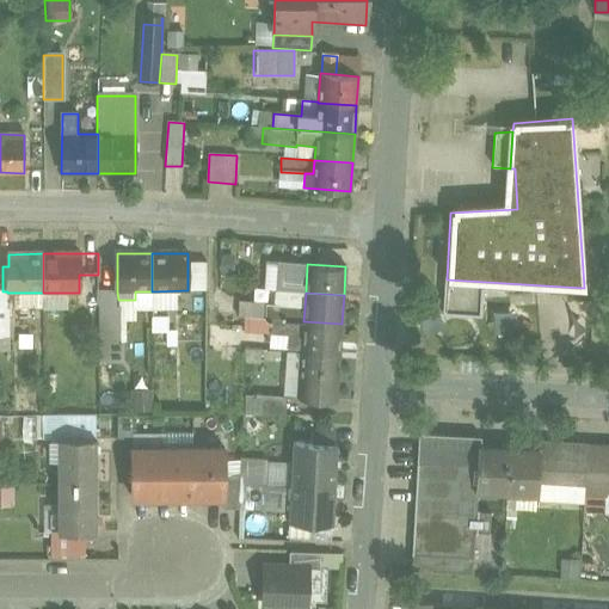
[(262,332),(262,302),(238,301),(238,332),(262,332)]
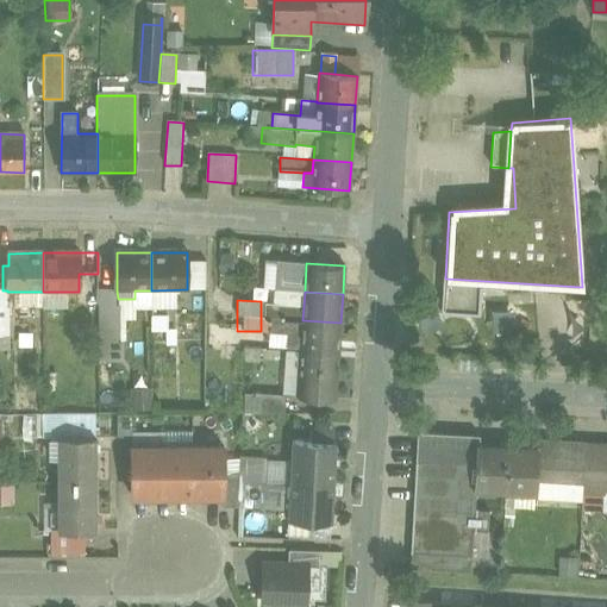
[(167,304),(151,304),(151,332),(166,331),(167,331),(167,304)]
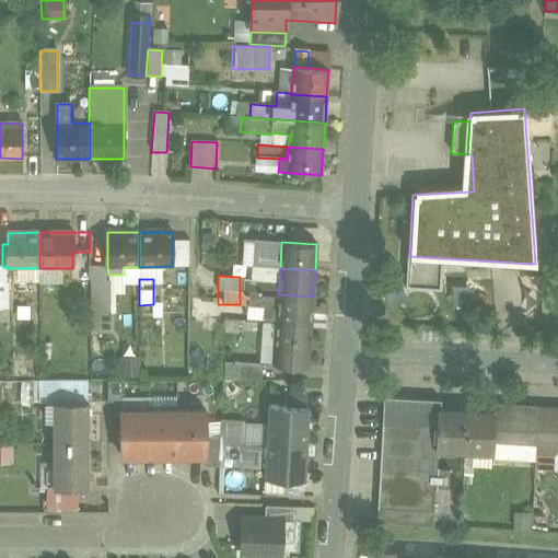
[(111,280),(93,280),(92,329),(109,329),(109,312),(111,280)]
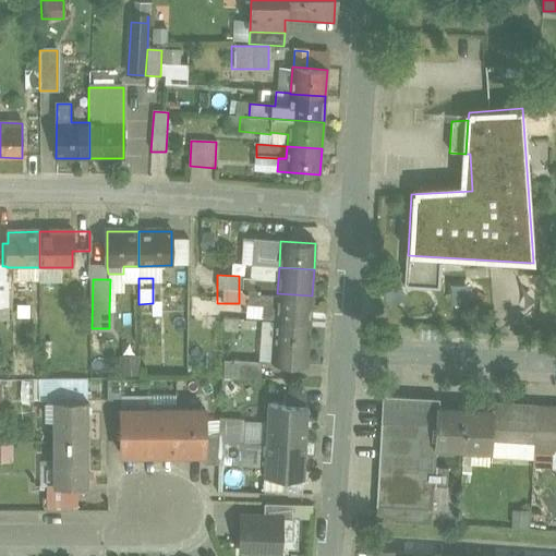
[(278,280),(261,279),(260,292),(277,293),(278,280)]
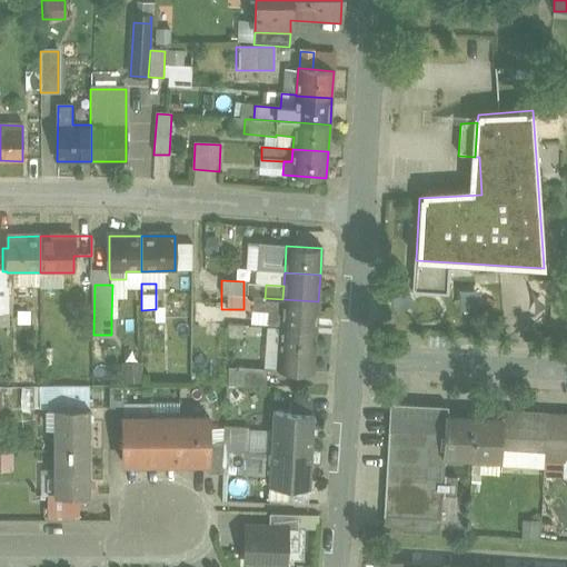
[(282,299),(265,298),(264,311),(281,312),(282,299)]
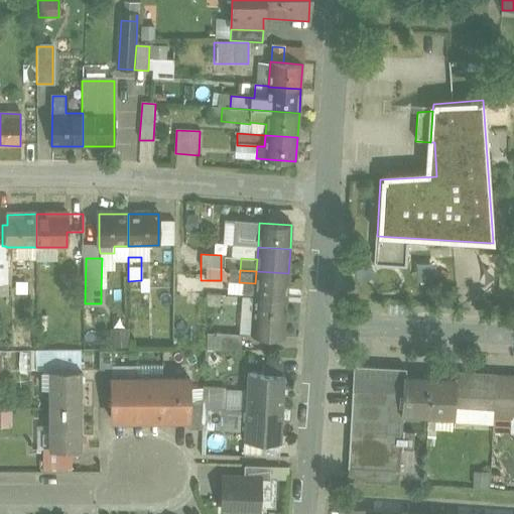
[(288,273),(256,271),(255,283),(254,295),(287,297),(288,273)]
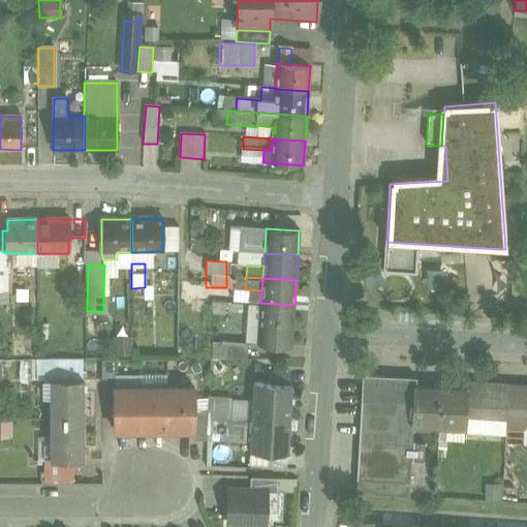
[(295,305),(260,303),(258,343),(257,344),(291,346),(295,305)]
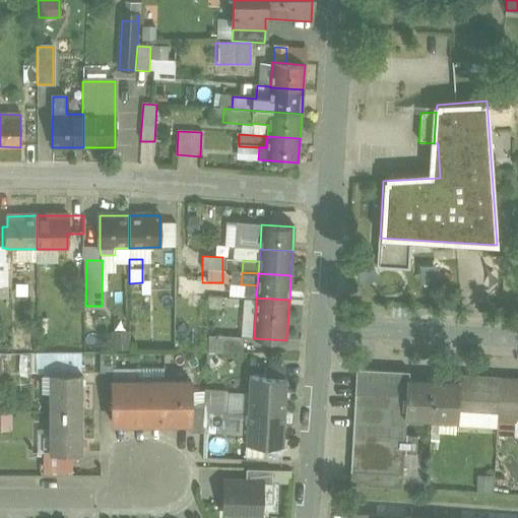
[(254,337),(215,335),(215,353),(244,352),(244,338),(253,338),(254,337)]
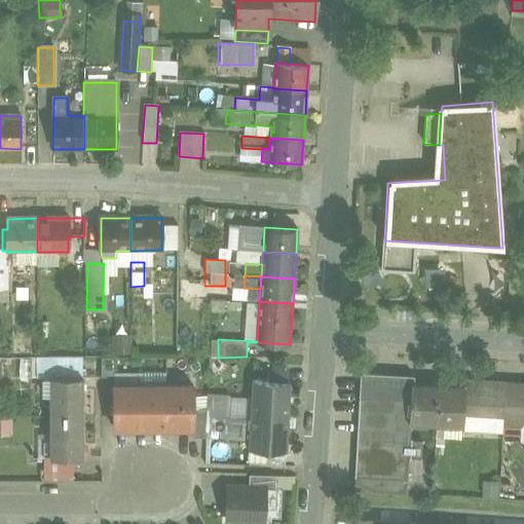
[(114,358),(102,358),(102,377),(114,377),(114,358)]
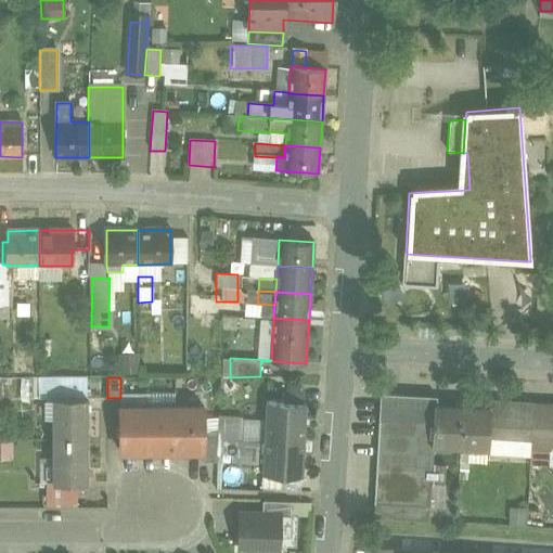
[(403,396),(380,395),(380,401),(380,402),(380,410),(378,410),(378,411),(380,411),(373,518),(428,522),(431,483),(444,484),(445,465),(432,464),(433,445),(435,407),(435,399),(434,399),(434,400),(403,399),(403,396)]
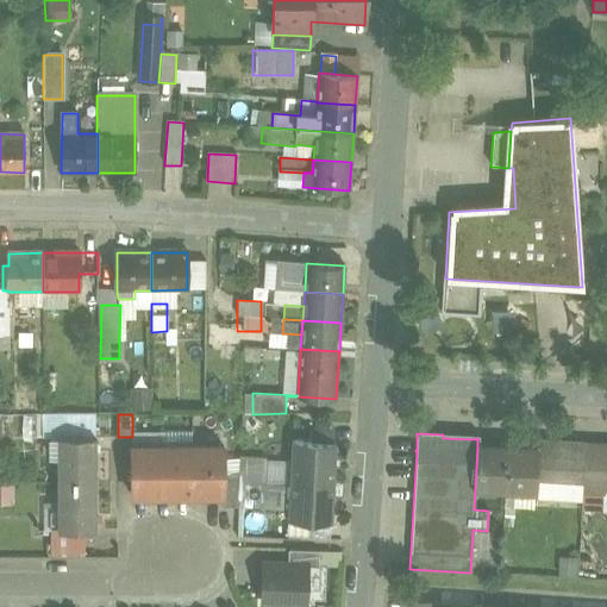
[(95,437),(57,437),(57,483),(95,483),(95,437)]
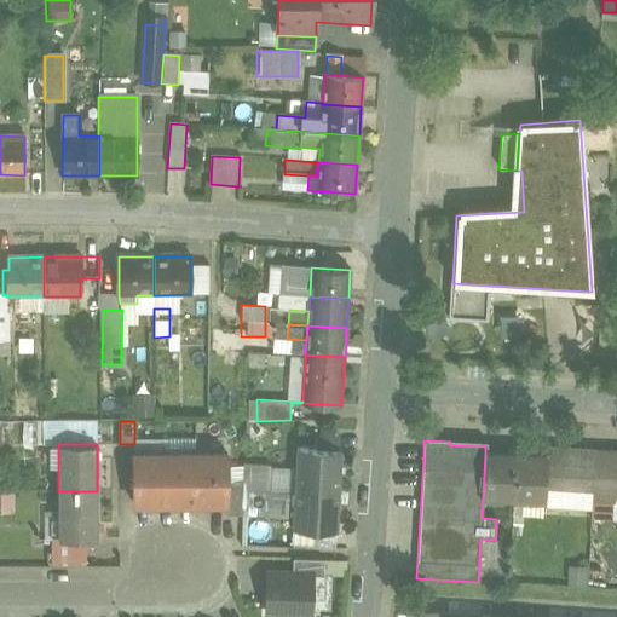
[(341,450),(298,448),(295,488),(339,491),(341,450)]
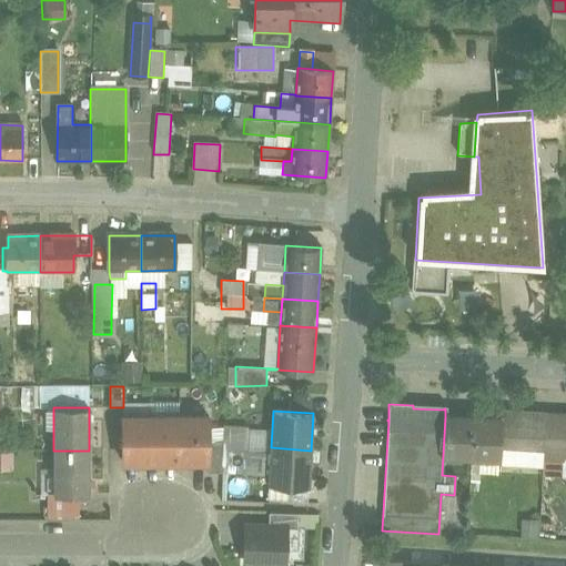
[(545,416),(501,413),(501,420),(498,450),(543,452),(545,416)]
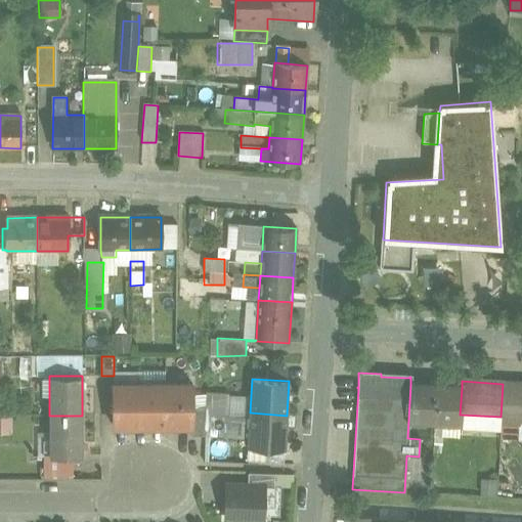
[(410,384),(408,420),(433,422),(435,385),(410,384)]
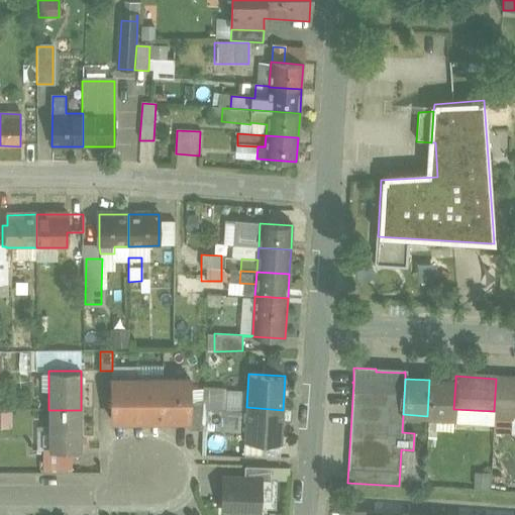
[(514,380),(496,379),(494,411),(514,412),(514,380)]
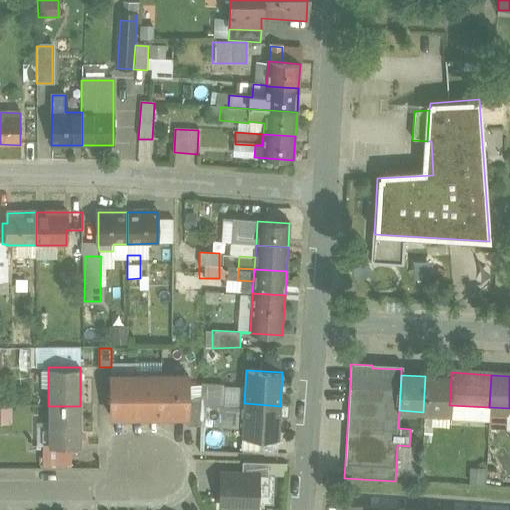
[(136,376),(111,376),(111,416),(136,416),(136,376)]
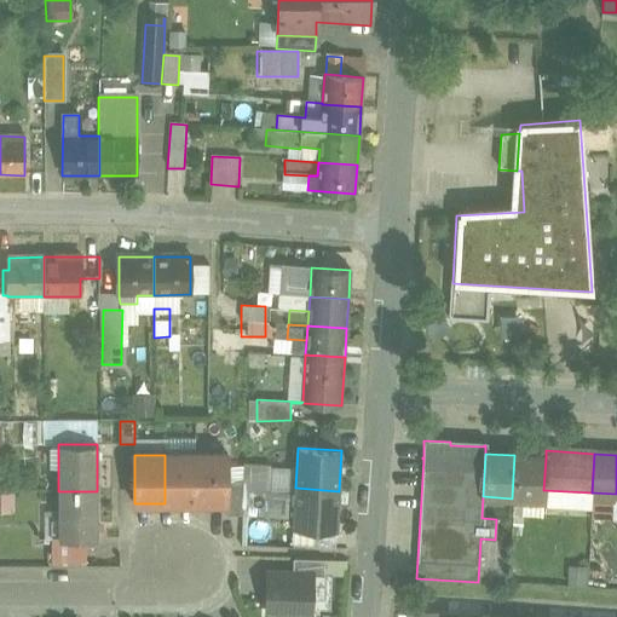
[(195,455),(165,455),(165,503),(195,503),(195,455)]
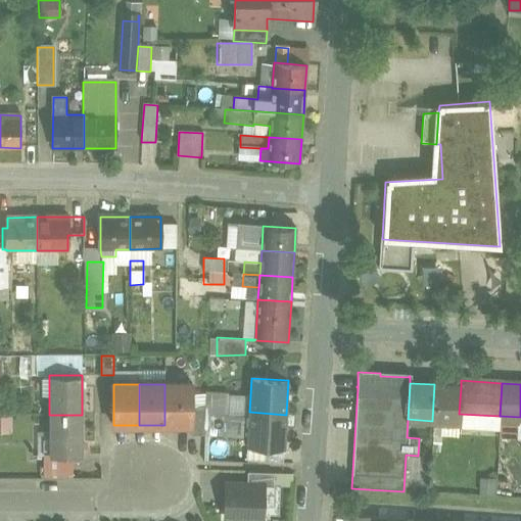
[(192,384),(164,384),(164,425),(191,425),(192,425),(192,407),(192,384)]
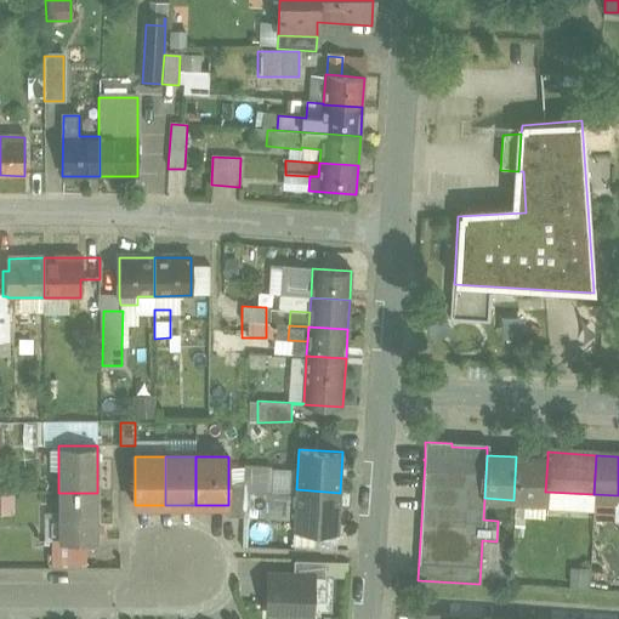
[(547,459),(516,456),(514,500),(545,501),(545,492),(547,459)]
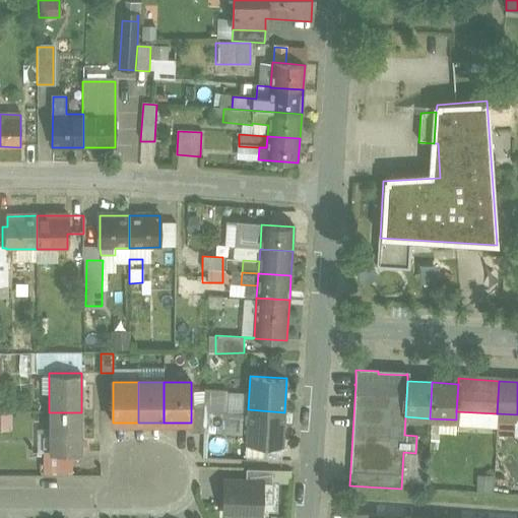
[(227,391),(205,390),(204,404),(204,414),(225,415),(225,413),(227,391)]
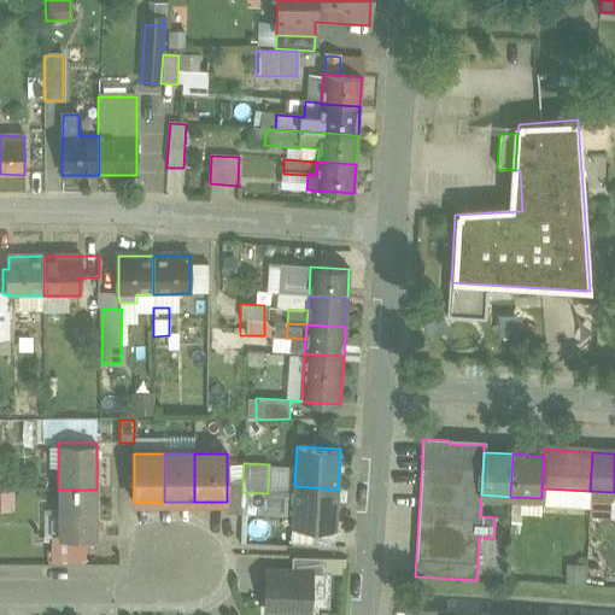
[(242,480),(227,480),(227,502),(226,502),(226,514),(241,514),(241,513),(242,492),(242,480)]
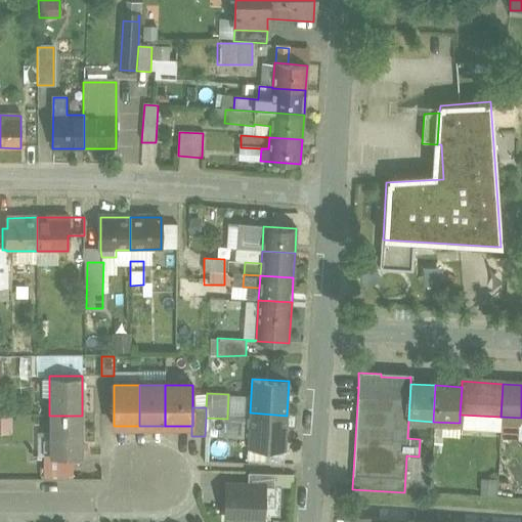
[(287,416),(250,412),(250,418),(227,417),(227,419),(226,437),(249,438),(248,447),(286,449),(287,416)]
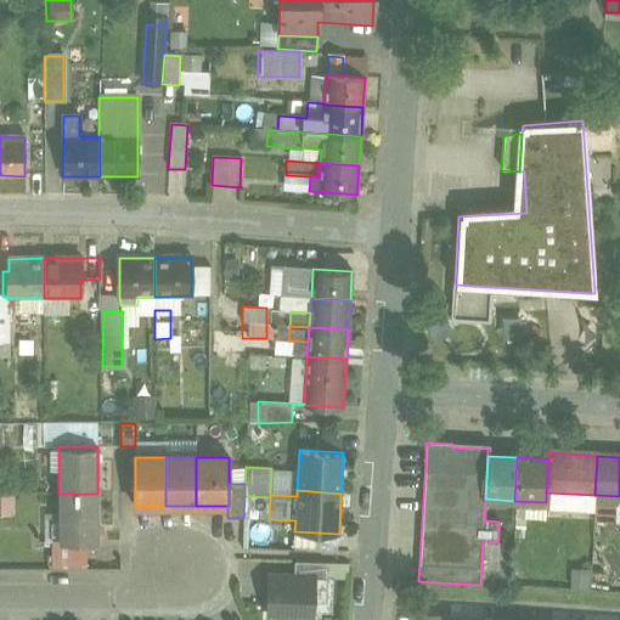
[(97,494),(58,494),(58,542),(97,542),(97,494)]
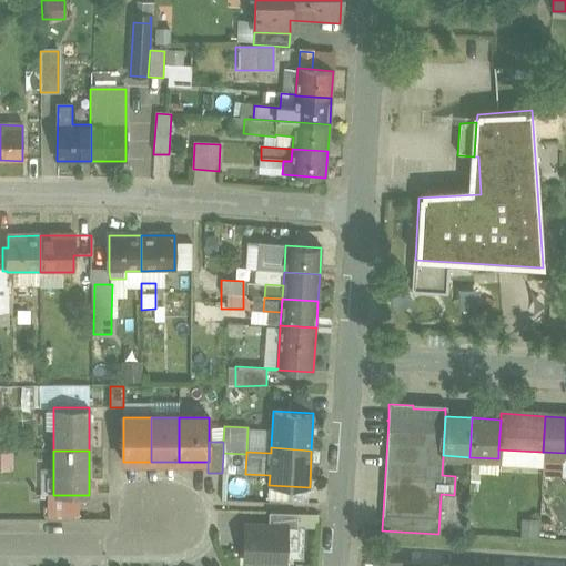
[(10,453),(0,453),(0,470),(10,470),(10,453)]
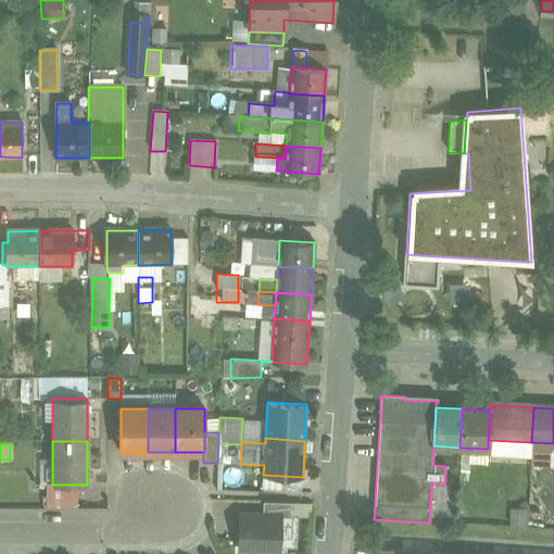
[(241,444),(218,443),(217,462),(240,464),(241,444)]
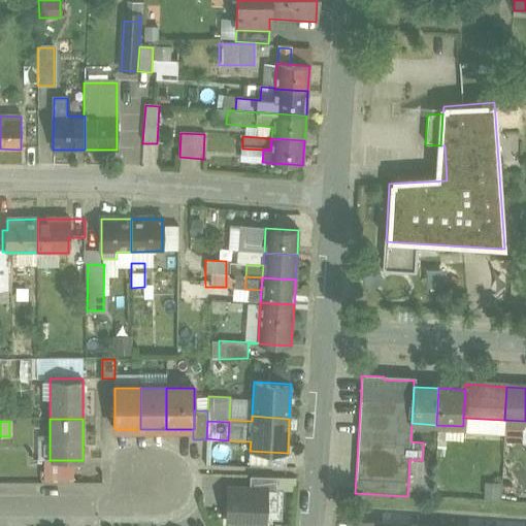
[(277,478),(251,477),(250,489),(266,490),(266,491),(276,491),(277,478)]
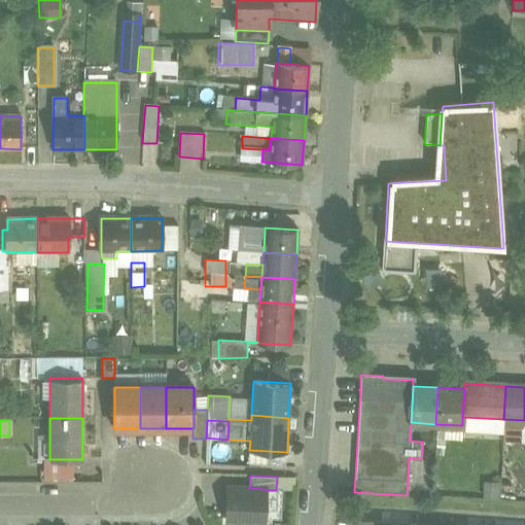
[(249,488),(229,487),(226,523),(265,524),(266,490),(266,489),(249,488)]
